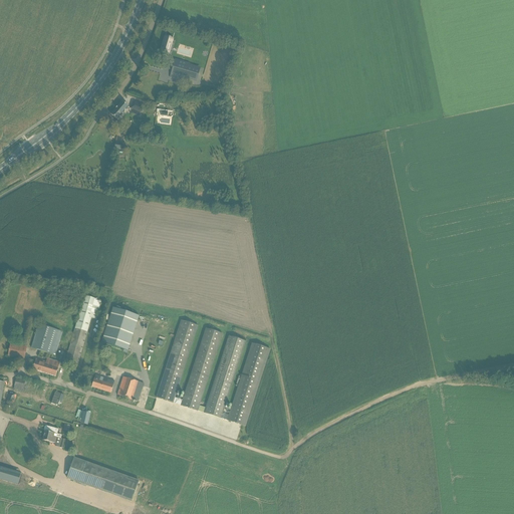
[(167,35),(162,50),(165,51),(165,52),(169,54),(174,37),(167,35)]
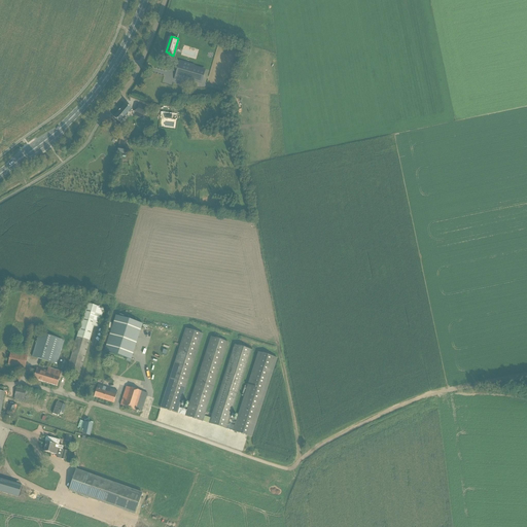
[(178,65),(174,79),(189,83),(190,78),(202,81),(205,72),(178,65)]
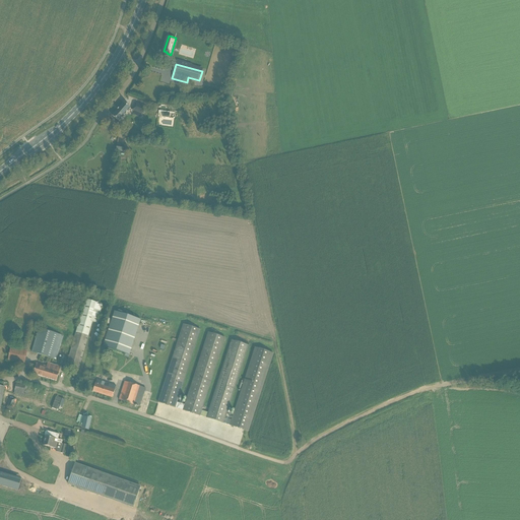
[(160,91),(163,83),(169,85),(171,81),(153,75),(149,87),(160,91)]
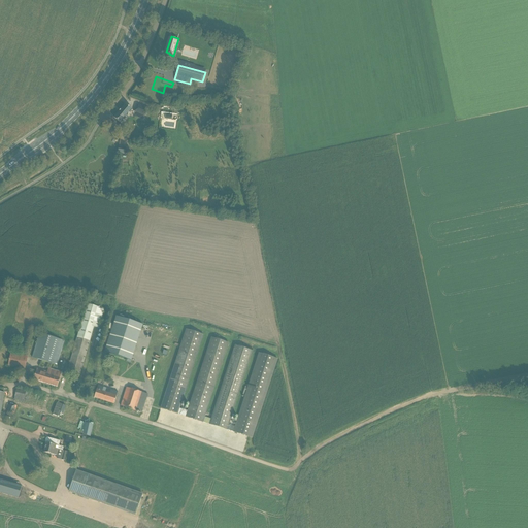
[(132,110),(129,108),(129,107),(125,104),(113,118),(118,121),(121,123),(132,110)]
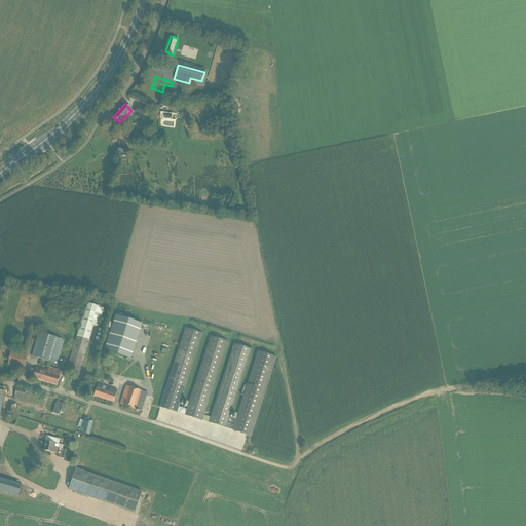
[(134,111),(137,113),(135,116),(142,119),(148,108),(138,104),(134,111)]
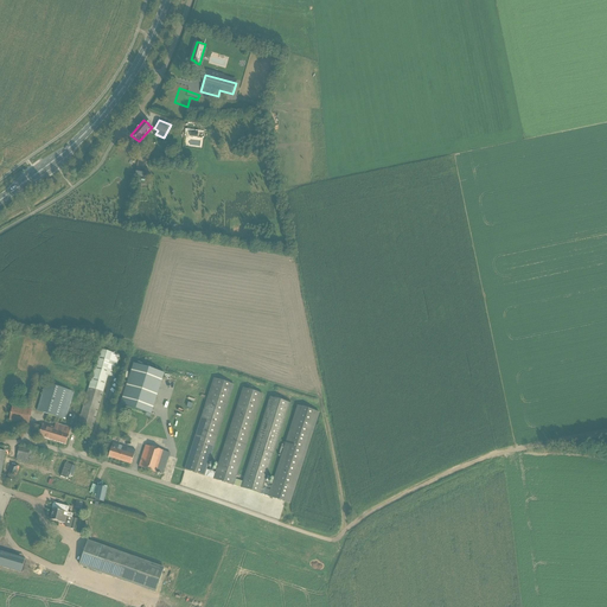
[(90,435),(93,430),(108,376),(114,377),(120,356),(100,350),(89,388),(77,427),(71,425),(70,428),(56,423),(53,428),(42,425),(38,436),(65,445),(70,429),(90,435)]
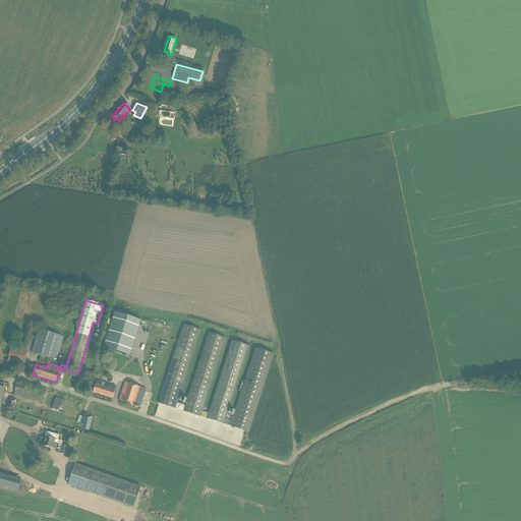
[(140,321),(114,312),(103,347),(129,356),(140,321)]
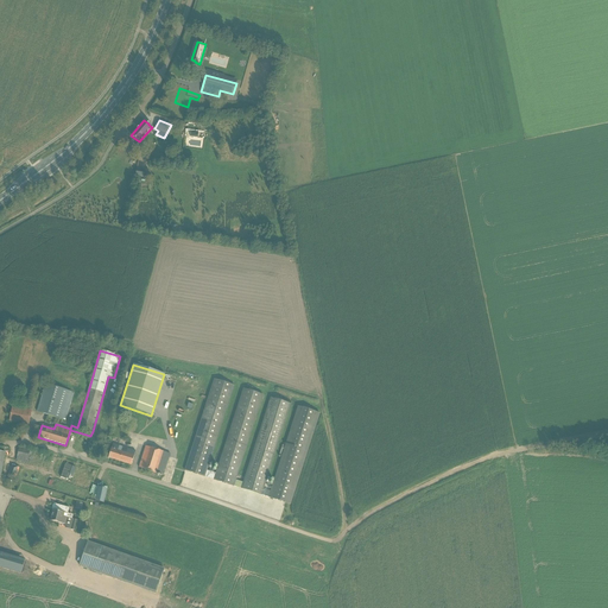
[(234,386),(214,379),(184,470),(261,495),(264,489),(291,404),(270,398),(242,482),(236,480),(264,396),(244,388),(215,474),(207,470),(234,386)]
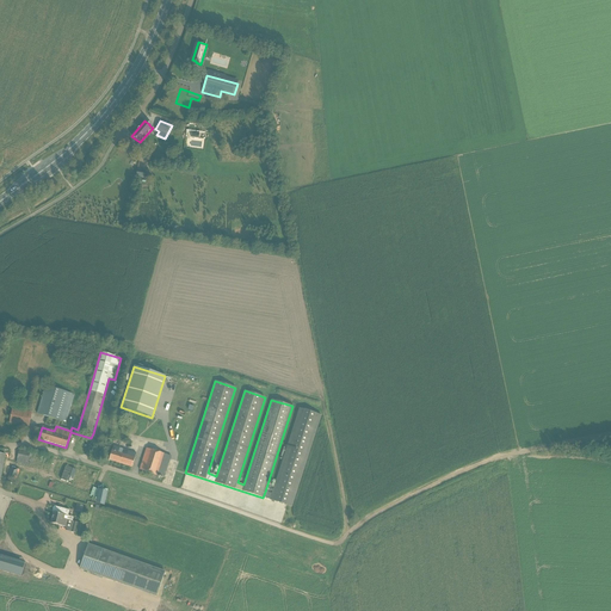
[(37,414),(62,421),(66,423),(74,394),(45,386),(39,408),(37,414)]
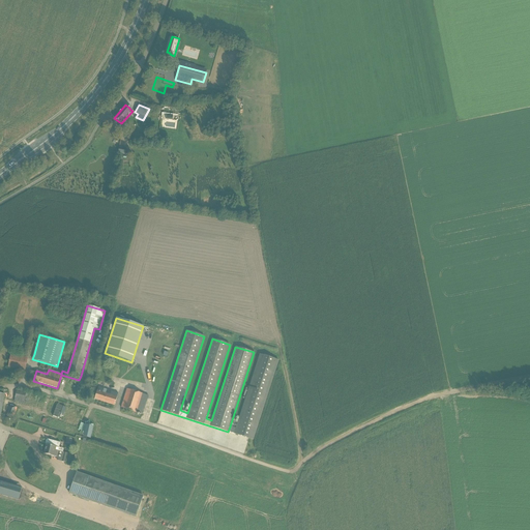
[(230,427),(228,432),(253,440),(278,360),(260,354),(236,429),(230,427)]
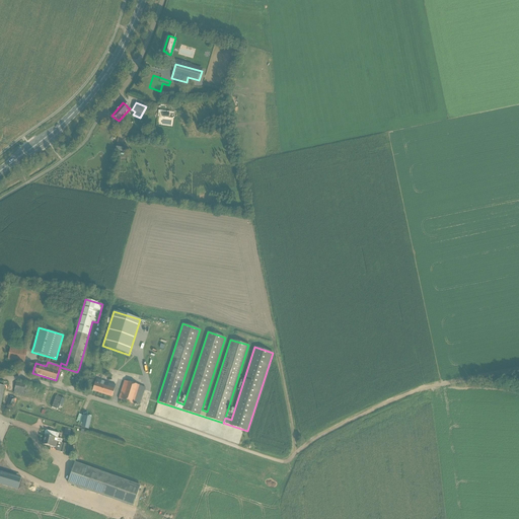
[(24,363),(25,358),(26,351),(10,348),(9,355),(8,360),(24,363)]
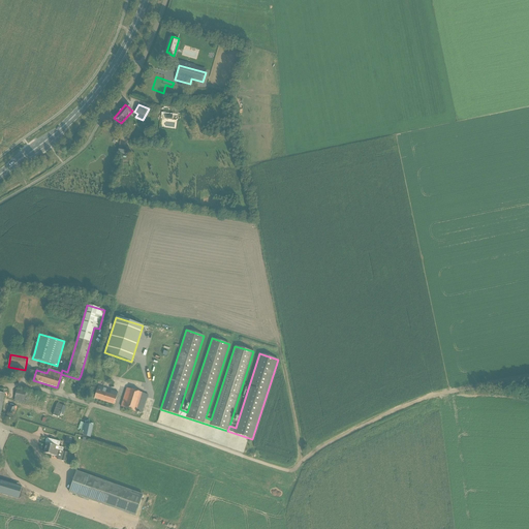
[(114,405),(116,400),(118,393),(98,386),(96,394),(94,399),(114,405)]
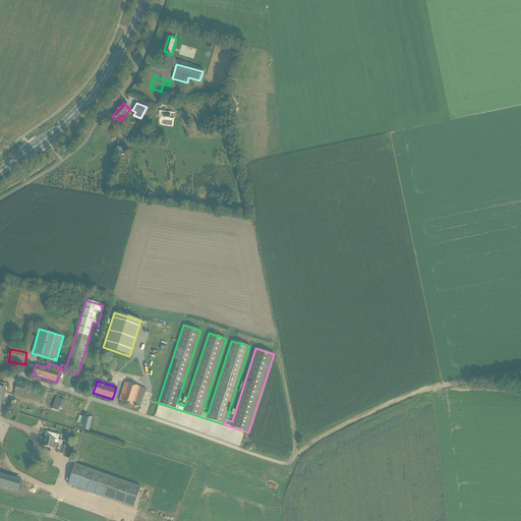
[(139,407),(141,403),(146,389),(125,383),(120,396),(119,401),(139,407)]
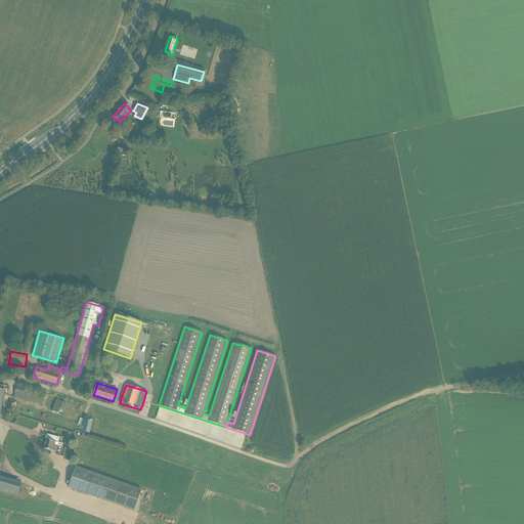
[(24,399),(26,389),(16,387),(13,396),(24,399)]
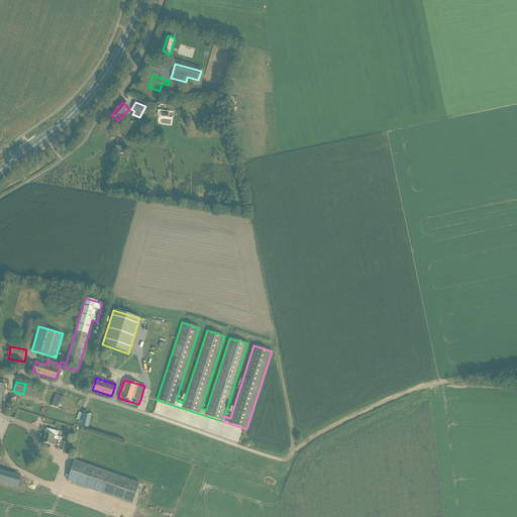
[(11,412),(13,407),(16,397),(10,395),(5,410),(11,412)]
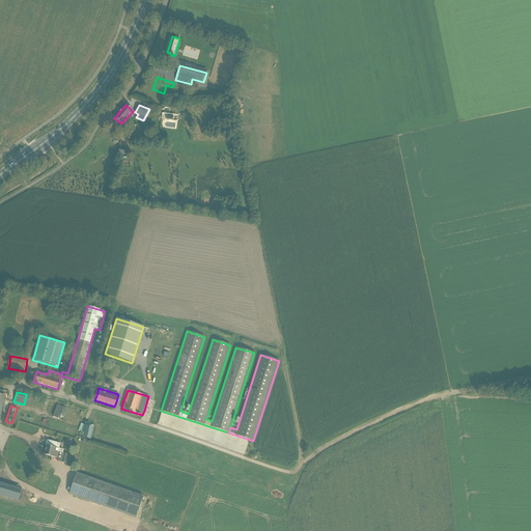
[(83,425),(82,439),(89,439),(90,426),(83,425)]
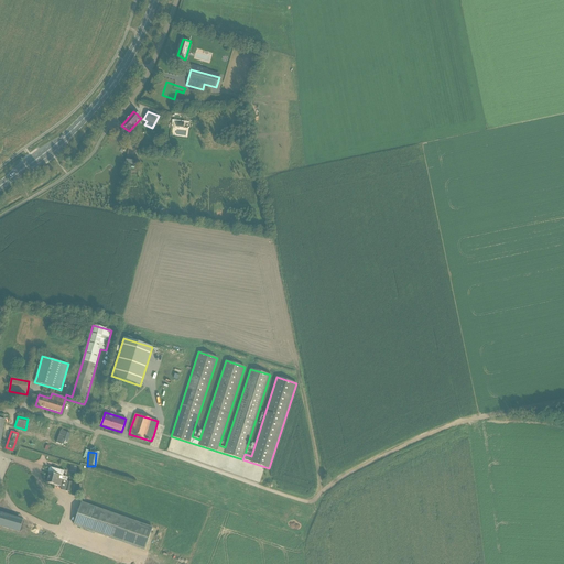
[(50,474),(47,484),(52,485),(61,487),(60,490),(69,492),(73,483),(67,481),(58,479),(60,476),(63,477),(64,472),(50,467),(49,470),(51,472),(50,474)]
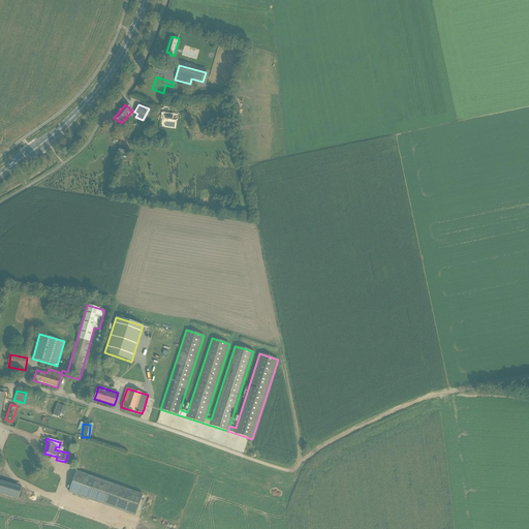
[(143,496),(76,472),(69,492),(135,516),(143,496)]
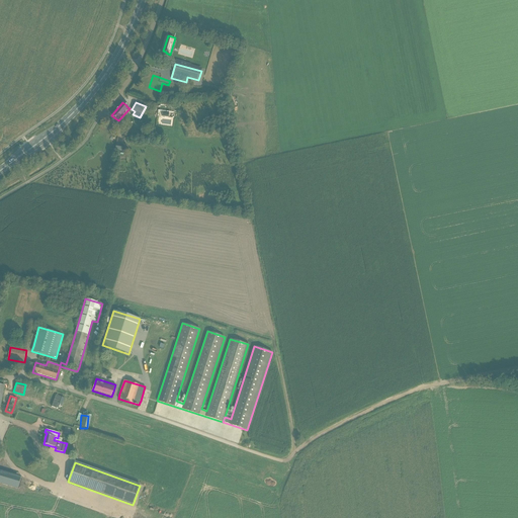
[(21,477),(0,470),(0,483),(18,489),(21,477)]
